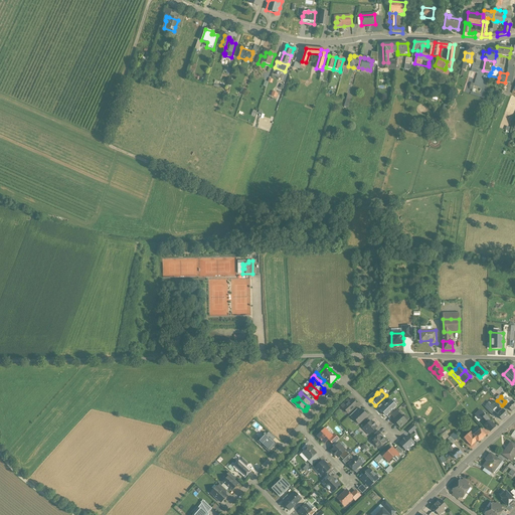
[(514,407),(514,403),(509,397),(505,401),(504,403),(511,411),(514,407)]
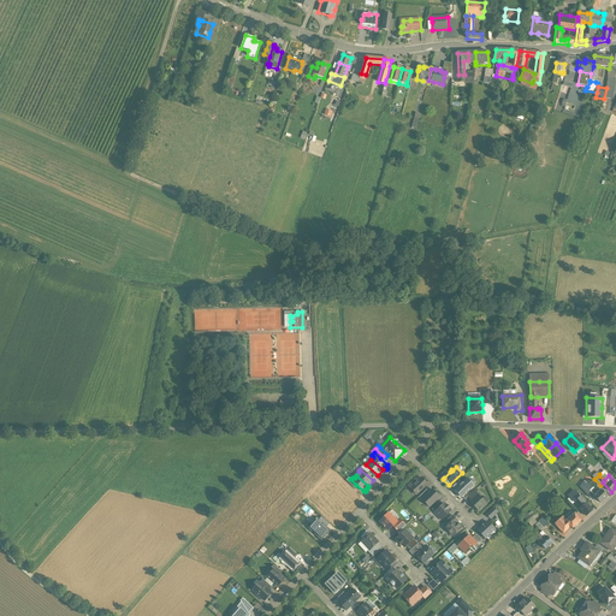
[(356,485),(350,479),(349,478),(347,480),(354,487),(356,485)]
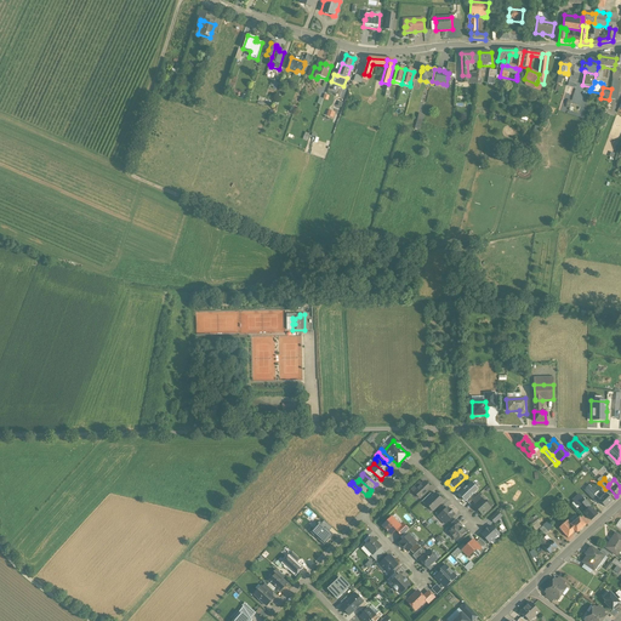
[(419,482),(411,489),(414,493),(421,485),(419,482)]
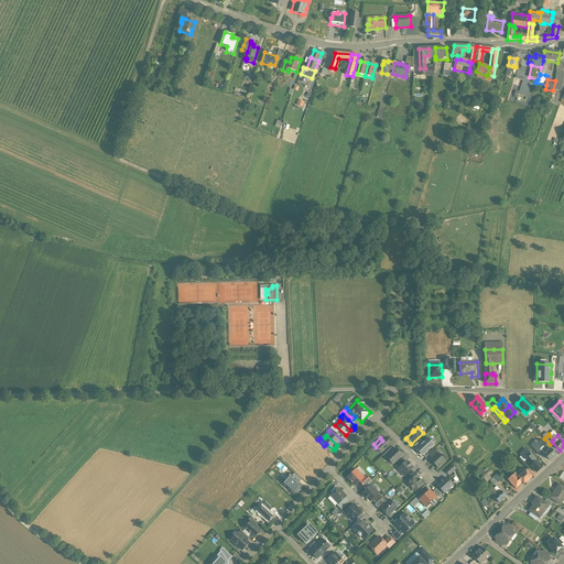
[(376,447),(381,453),(391,444),(386,437),(382,441),(376,447)]
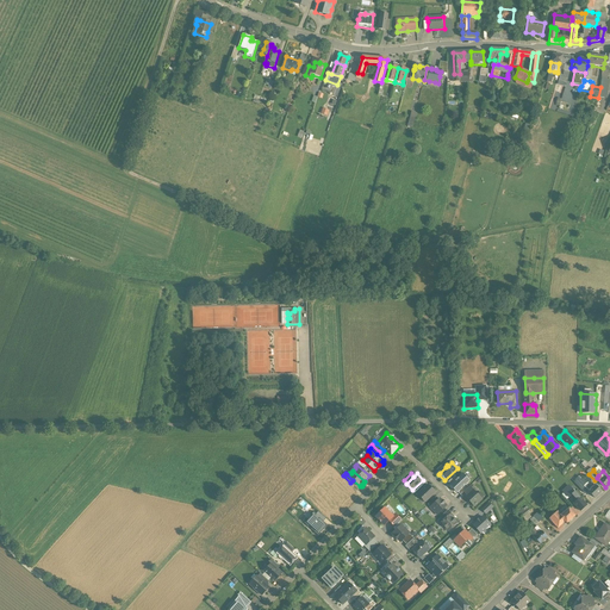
[(470,481),(462,473),(458,479),(450,485),(449,486),(458,493),(470,481)]
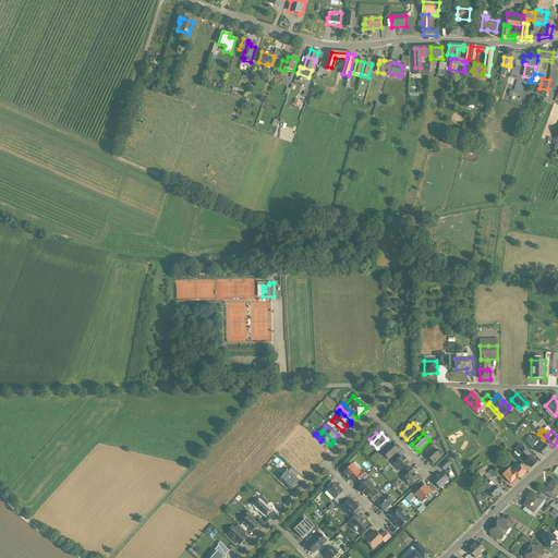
[(536,444),(531,437),(526,441),(533,448),(536,444)]
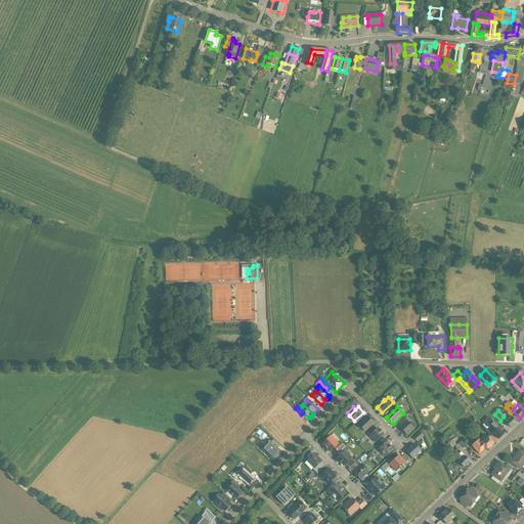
[(363,417),(356,424),(358,426),(359,425),(365,419),(363,417)]
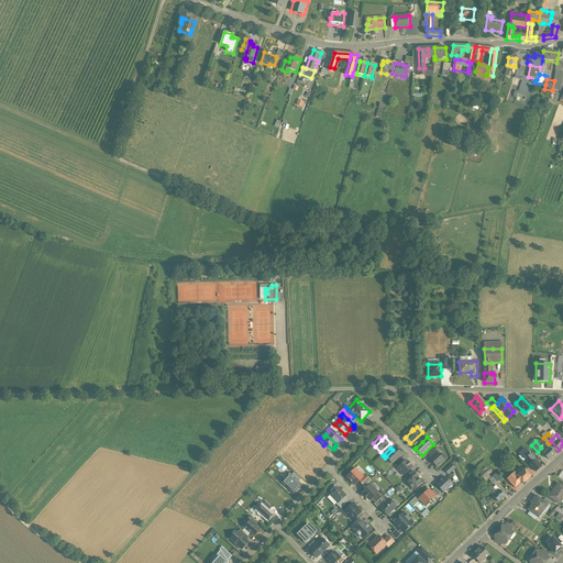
[(393,450),(386,456),(389,460),(390,459),(394,462),(401,454),(395,448),(393,450)]
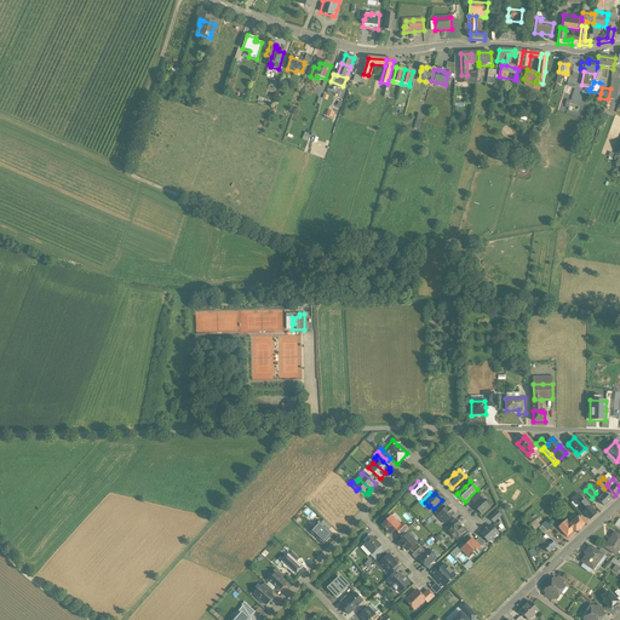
[(478,493),(471,500),(475,504),(481,498),(481,499),(482,497),(478,493)]
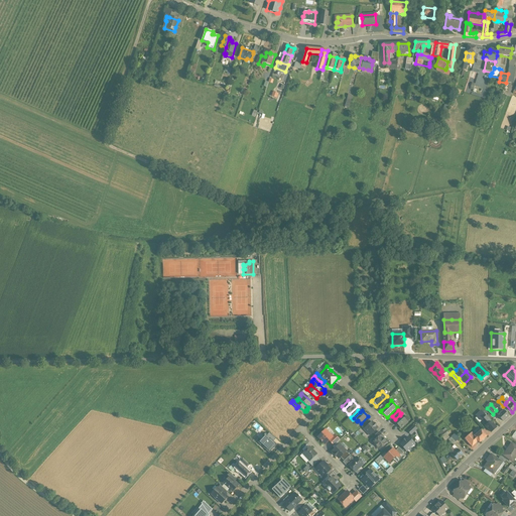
[(500,414),(498,415),(503,421),(509,416),(503,410),(501,413),(500,414)]
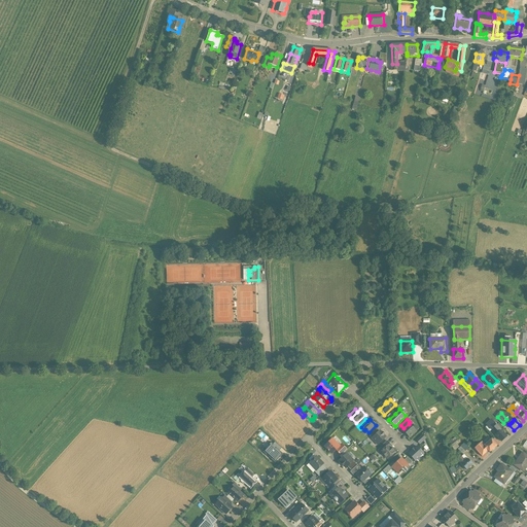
[(497,425),(493,421),(488,426),(492,430),(494,427),(497,425)]
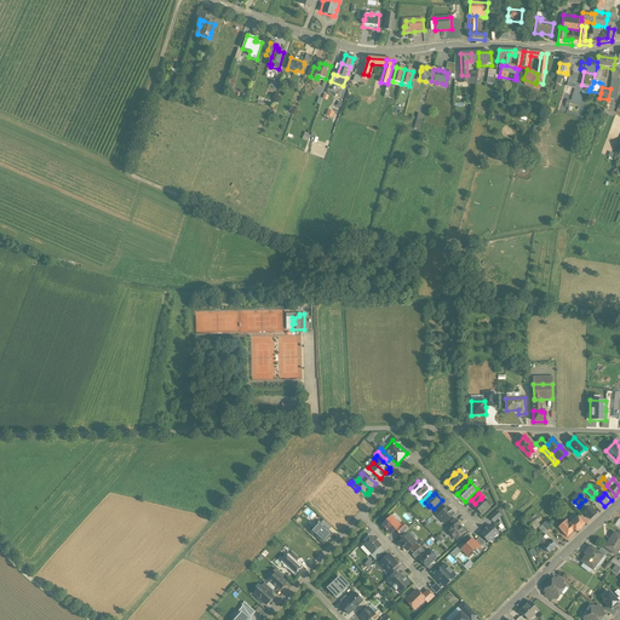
[(481,499),(481,498),(475,504),(472,505),(475,507),(476,507),(477,509),(477,510),(482,515),(489,507),(481,499)]
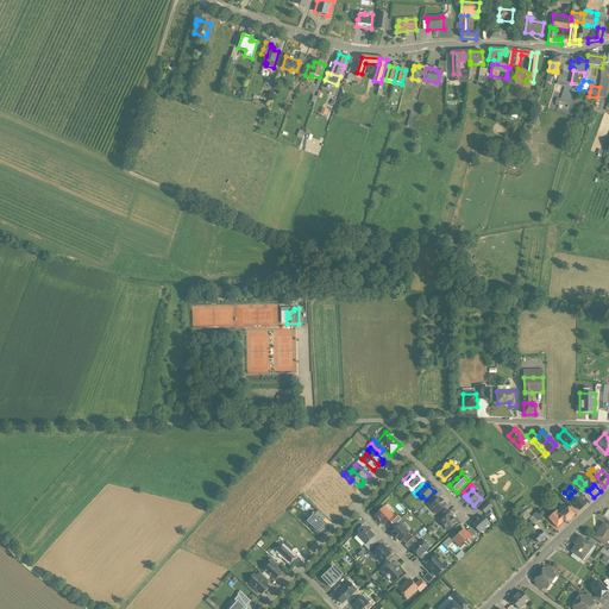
[(434,496),(427,503),(429,507),(438,500),(434,496)]
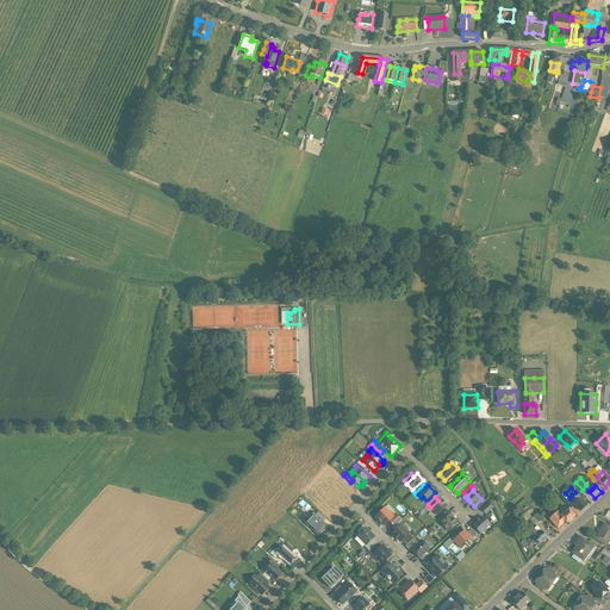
[(587,505),(580,498),(578,500),(574,504),(582,511),(587,505)]
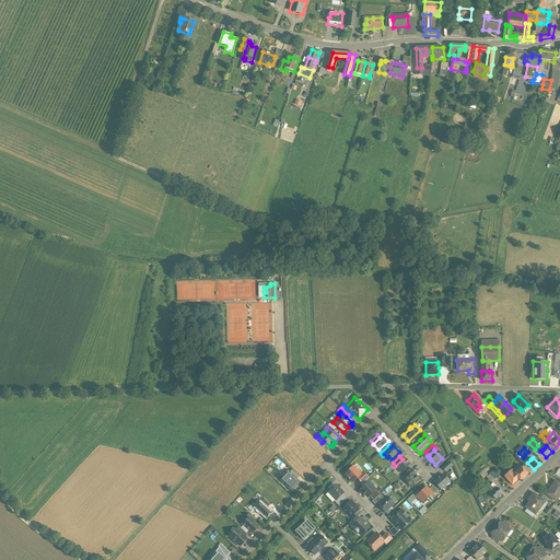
[(406,461),(404,458),(403,459),(395,466),(398,470),(399,469),(403,471),(409,465),(407,463),(406,462),(406,461)]
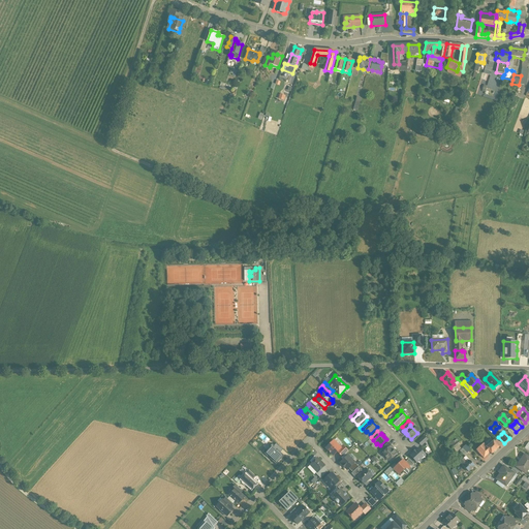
[(424,436),(417,442),(422,445),(427,440),(424,436)]
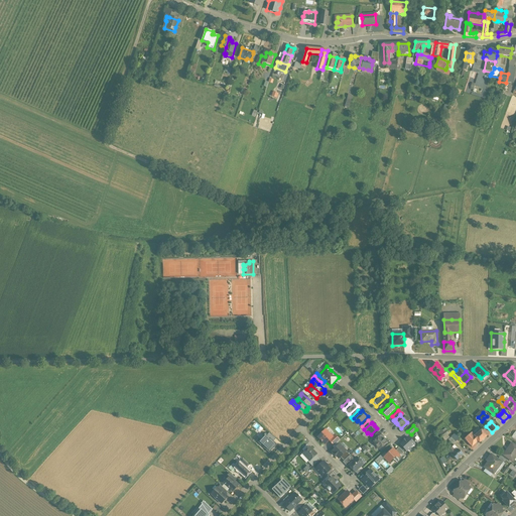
[(439,433),(443,437),(448,431),(444,428),(439,433)]
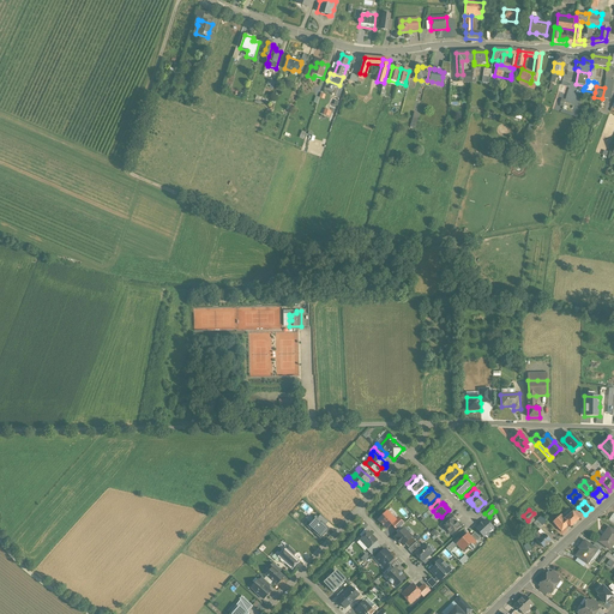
[(387,512),(378,521),(386,529),(391,524),(396,521),(395,521),(387,512)]
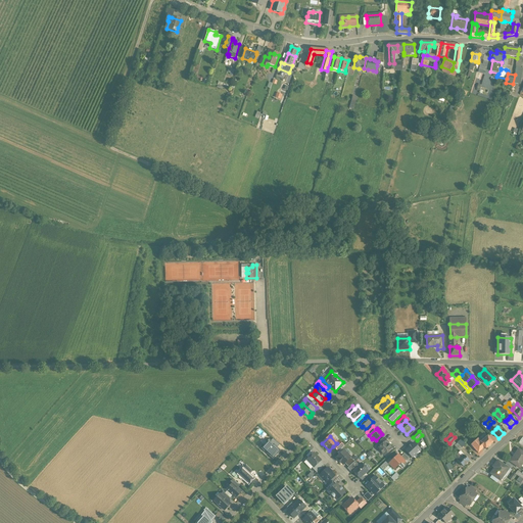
[(481,442),(480,442),(485,447),(484,447),(485,448),(493,442),(487,436),(481,442)]
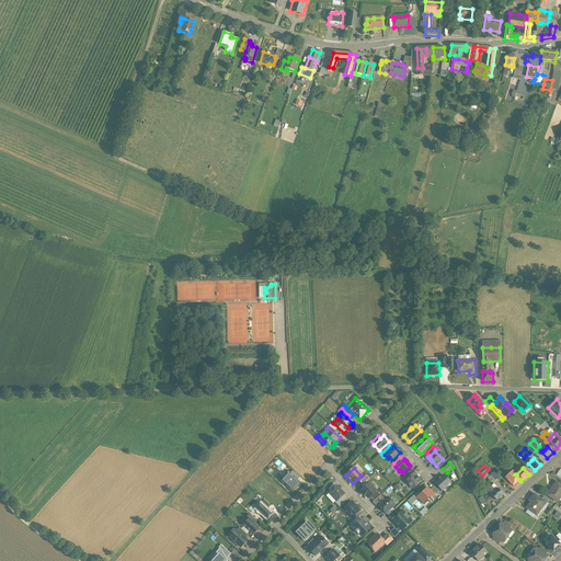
[(414,473),(411,469),(404,476),(408,479),(412,474),(412,476),(414,473)]
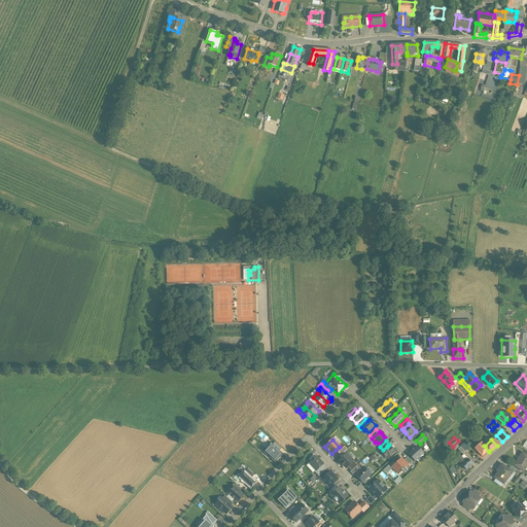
[(273,445),(279,451),(282,449),(275,442),(273,445)]
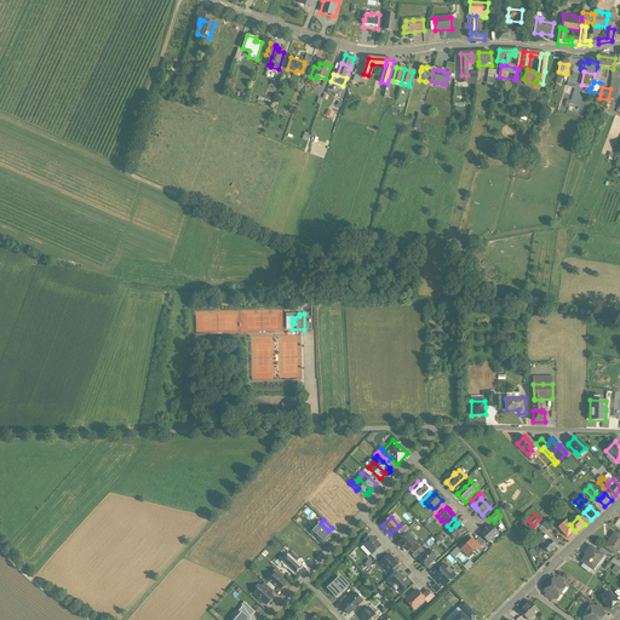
[(570,524),(567,520),(558,527),(567,537),(574,530),(575,530),(569,524),(570,524)]
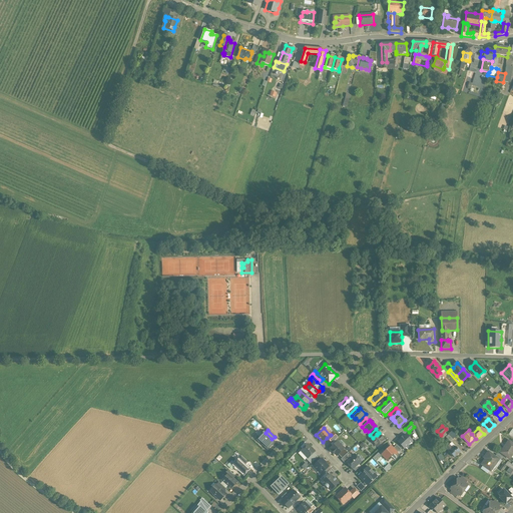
[(262,445),(268,450),(276,442),(272,439),(266,433),(264,431),(262,433),(263,435),(261,437),(260,436),(255,440),(260,443),(261,442),(263,444),(262,445)]
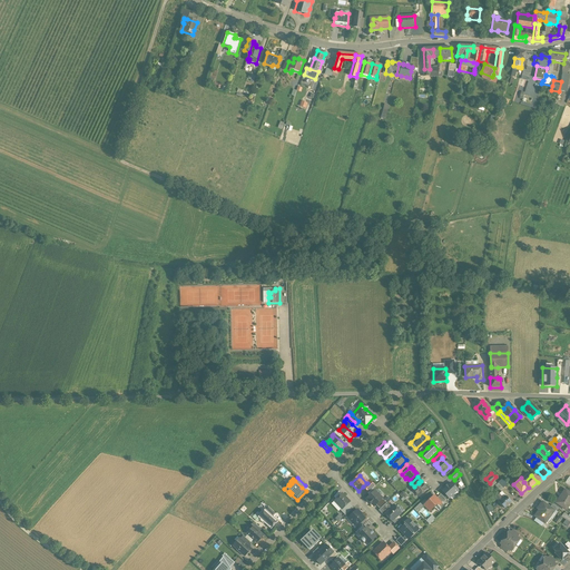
[(370,481),(366,483),(367,483),(363,487),(369,492),(375,487),(370,481)]
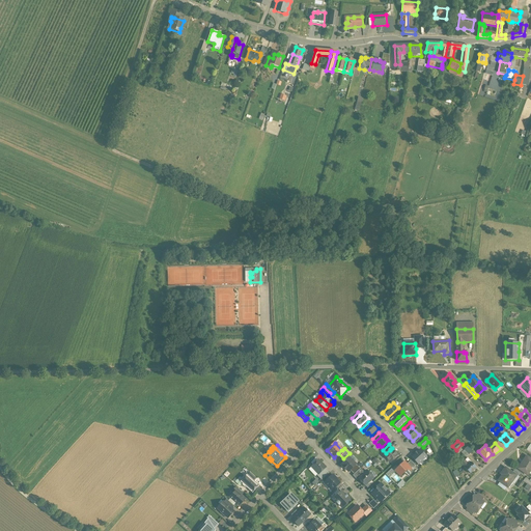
[(394,450),(391,450),(390,450),(390,449),(386,453),(384,455),(384,456),(384,457),(386,458),(387,458),(390,463),(397,455),(395,452),(394,450)]
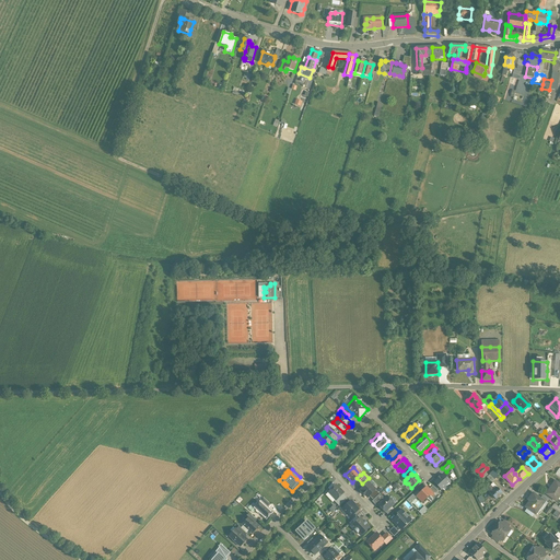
[(443,475),(440,477),(439,477),(436,479),(438,480),(434,482),(441,489),(445,486),(444,483),(447,480),(443,475)]
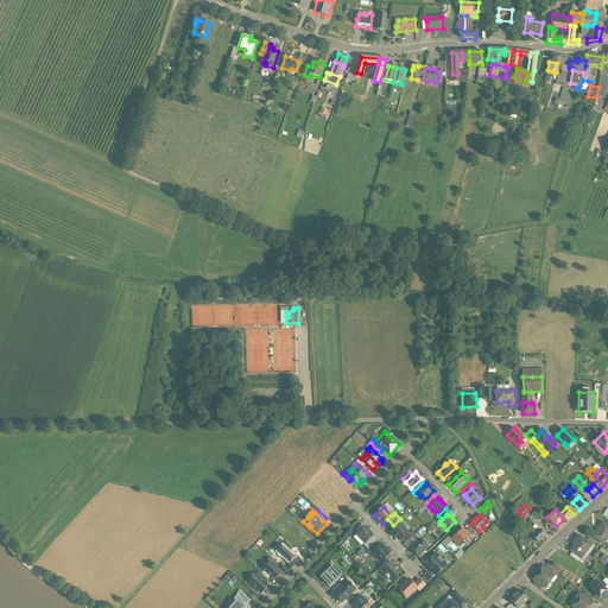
[(607,525),(603,521),(593,537),(602,544),(607,536),(607,525)]
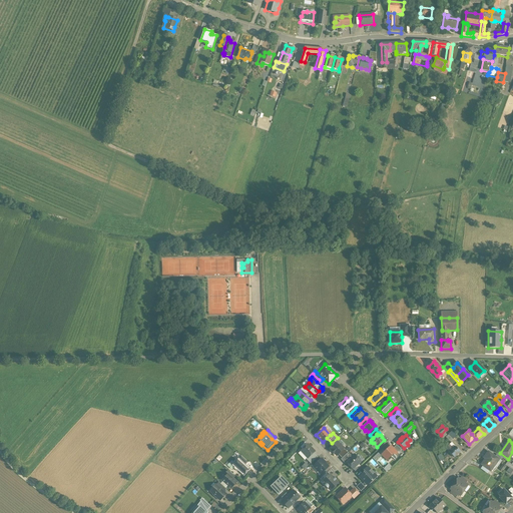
[(338,442),(330,449),(333,451),(332,452),(334,454),(335,453),(337,456),(338,454),(344,449),(338,442)]
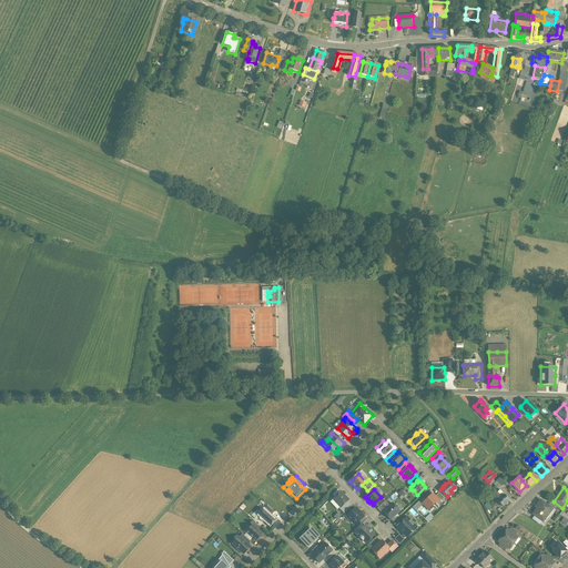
[(348,500),(341,493),(333,499),(341,507),(347,501),(348,500)]
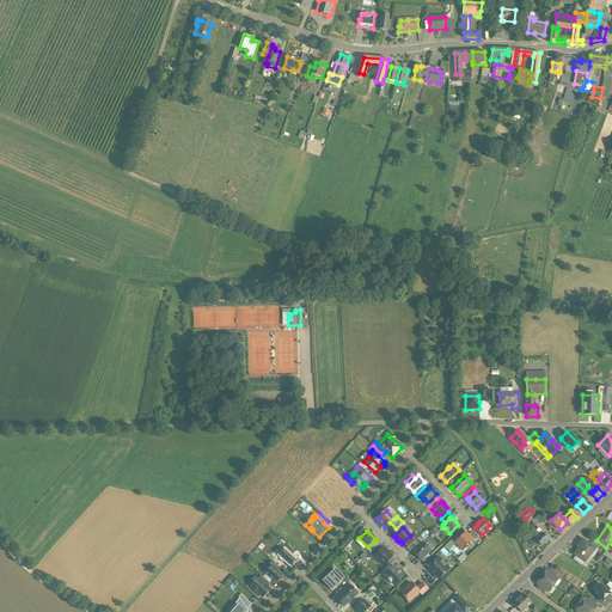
[(473,531),(469,536),(473,540),(475,542),(479,537),(473,531)]
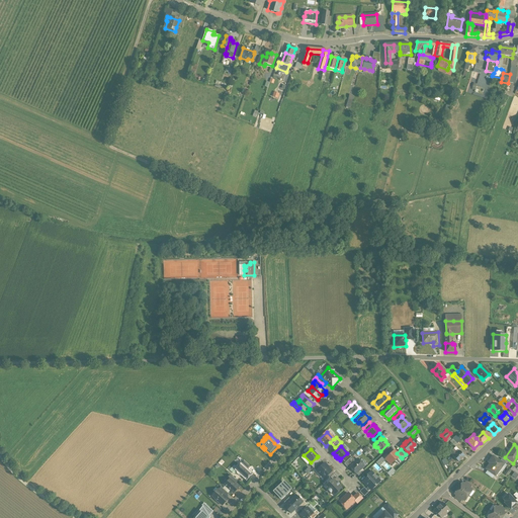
[(459,450),(457,452),(453,449),(450,452),(453,456),(458,462),(464,456),(459,450)]
